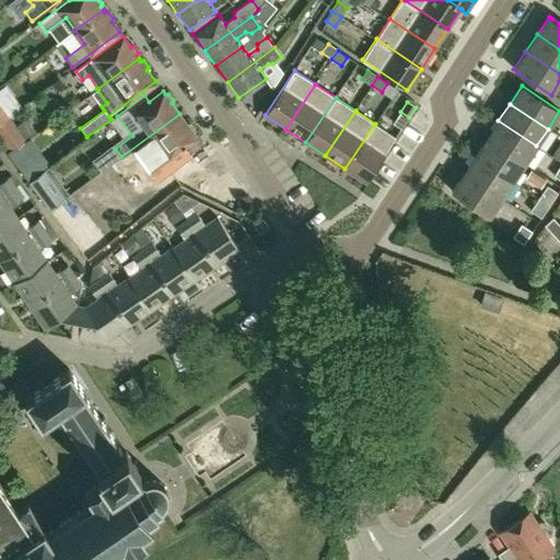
[(408,118),(399,113),(393,124),(401,128),(408,118)]
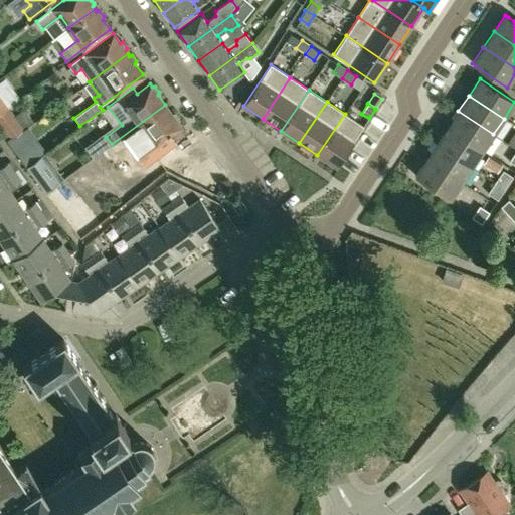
[(169,134),(180,125),(178,123),(179,120),(175,114),(172,114),(165,105),(112,144),(118,152),(136,139),(145,151),(155,144),(162,154),(176,144),(169,134)]
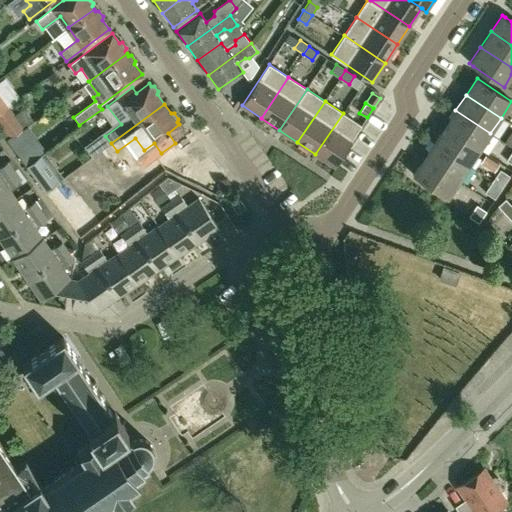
[(23,127),(8,107),(7,107),(0,112),(0,123),(10,137),(23,127)]
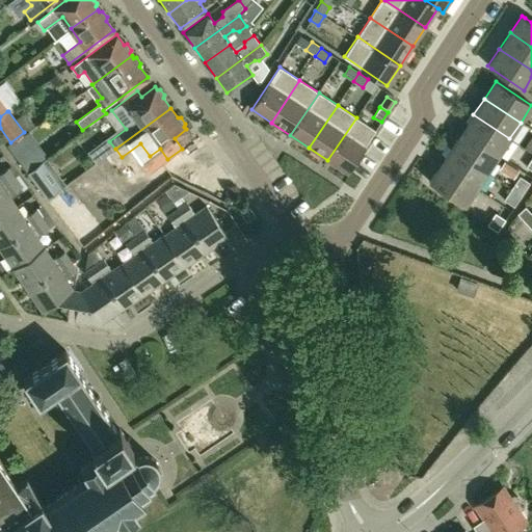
[(509,138),(473,114),(462,131),(499,155),(509,138)]
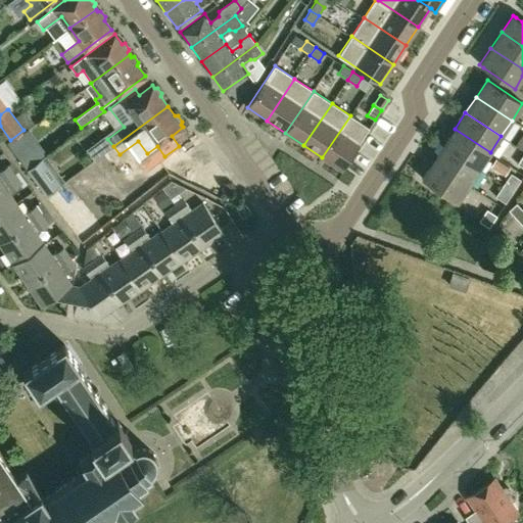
[(341,171),(370,129),(350,115),(322,157),(341,171)]
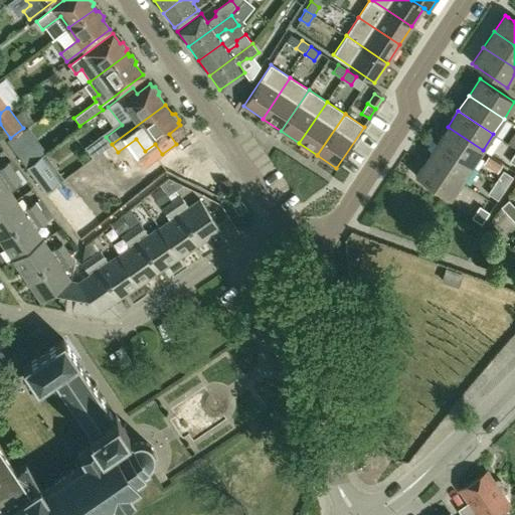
[(472,166),(483,150),(448,127),(437,143),(472,166)]
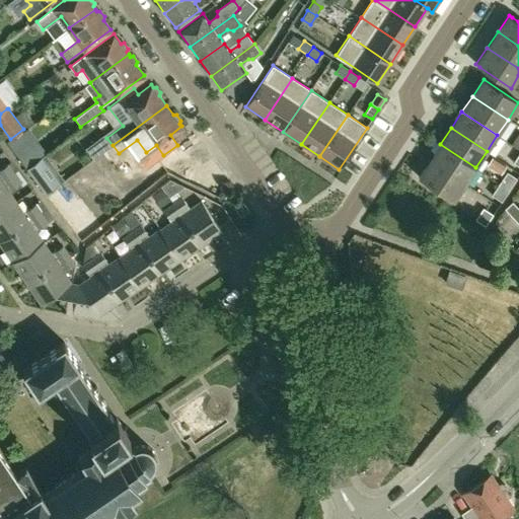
[(465,183),(475,167),(440,144),(430,160),(465,183)]
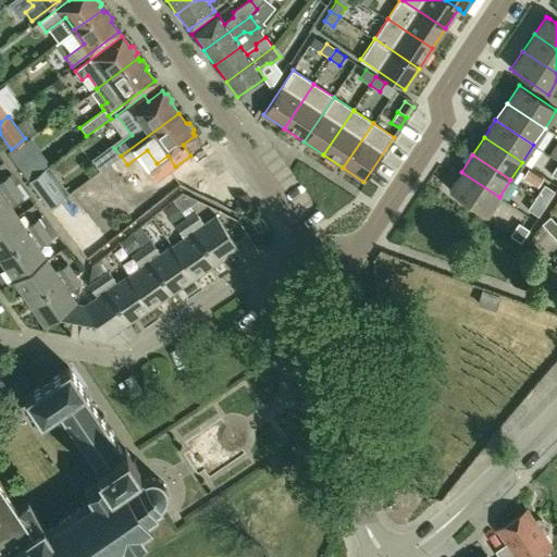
[(50,166),(49,165),(28,181),(49,209),(70,194),(69,193),(65,195),(46,170),(50,166)]
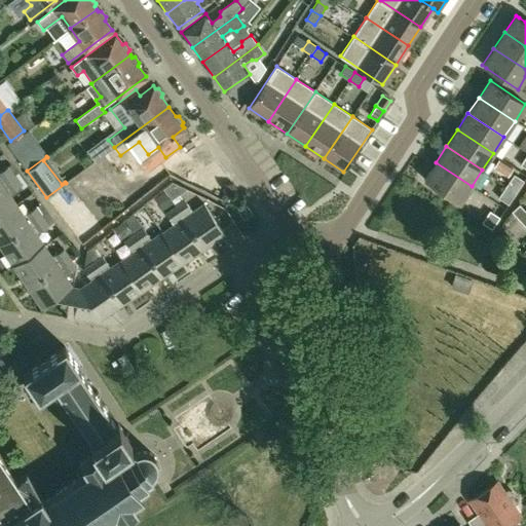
[(499,159),(494,166),(508,175),(512,167),(499,159)]
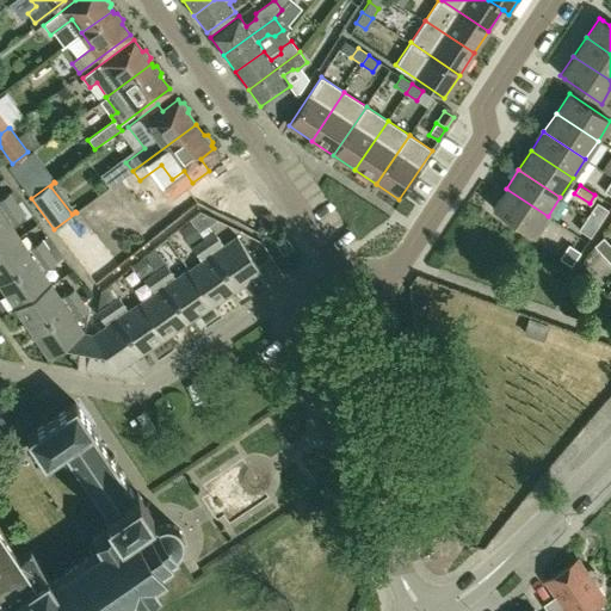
[(548,216),(506,189),(493,209),(535,236),(548,216)]
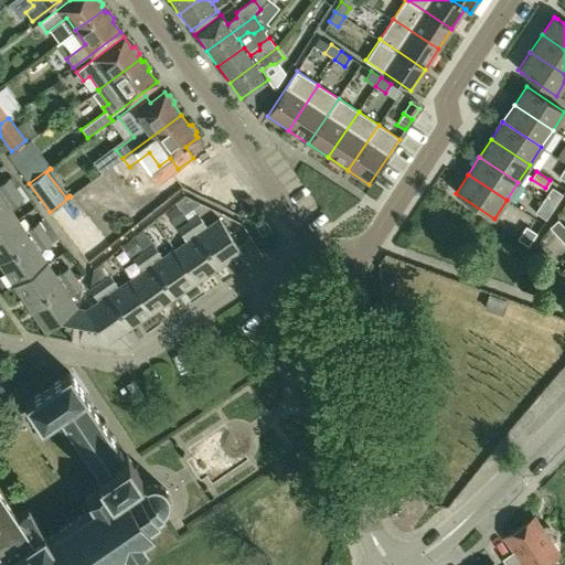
[(0,200),(16,190),(9,180),(0,184),(0,200)]
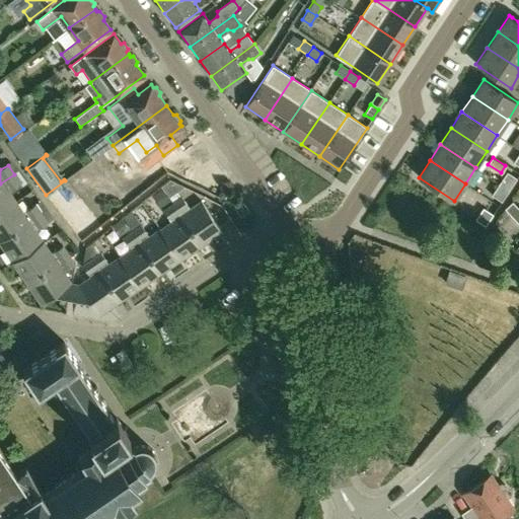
[(499,183),(509,190),(517,178),(507,172),(499,183)]
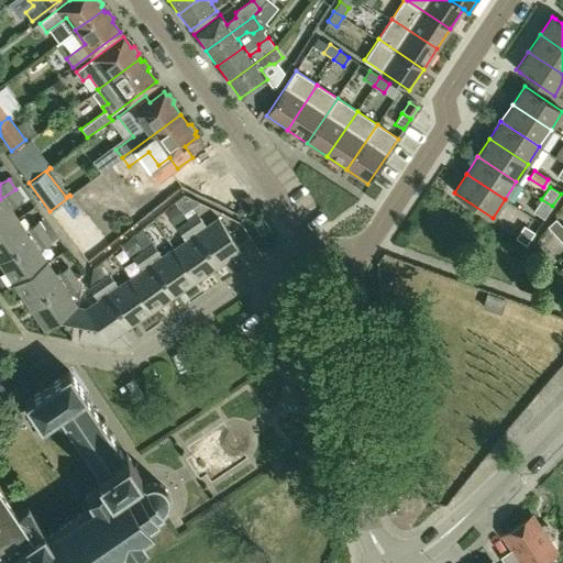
[(0,231),(18,219),(10,207),(22,199),(15,189),(0,199),(0,231)]
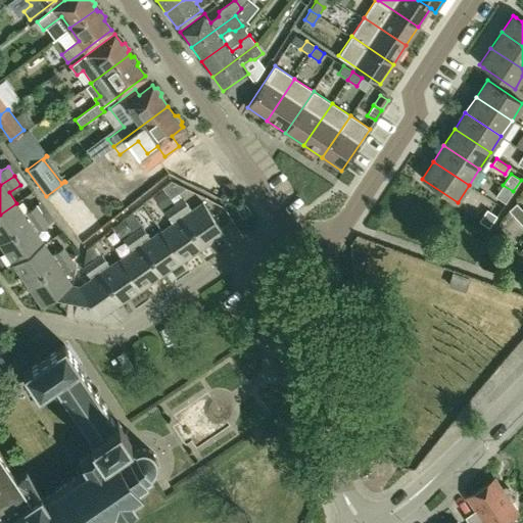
[(163,188),(171,199),(185,188),(172,182),(163,188)]
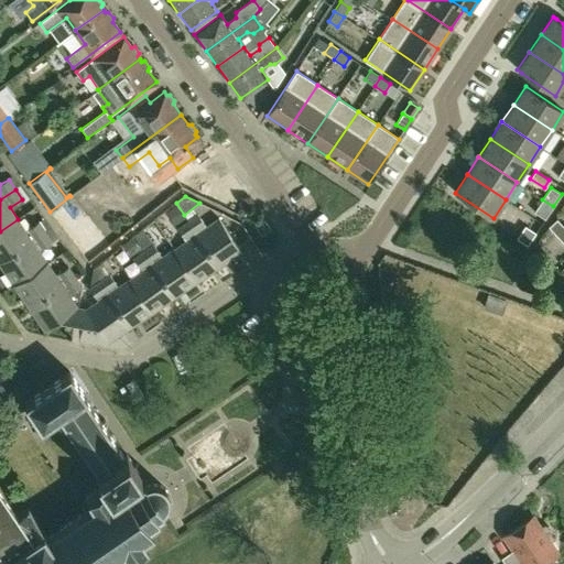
[(544,219),(553,206),(542,199),(534,212),(544,219)]
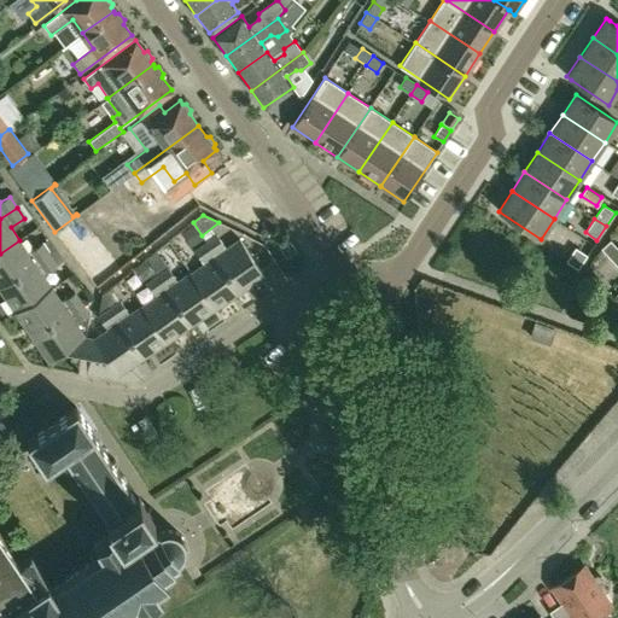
[(203,240),(192,225),(181,233),(192,248),(203,240)]
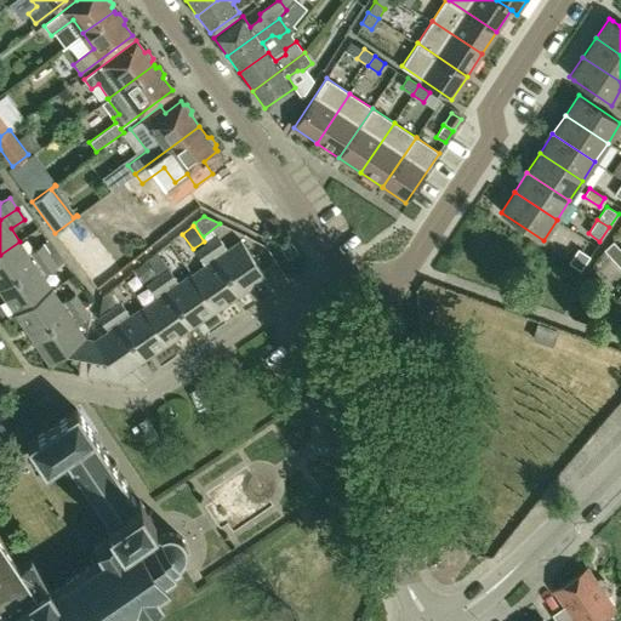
[(267,278),(241,240),(228,250),(218,237),(208,244),(241,295),(267,278)]
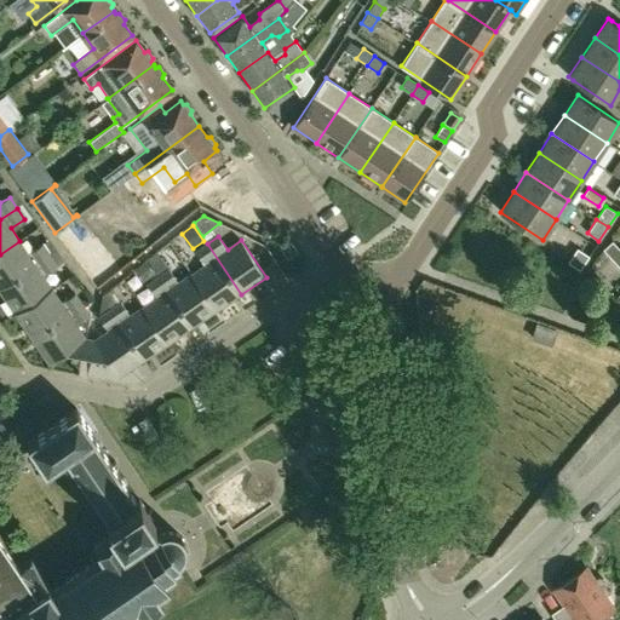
[(0,290),(50,256),(42,245),(28,254),(19,241),(0,254),(0,290)]
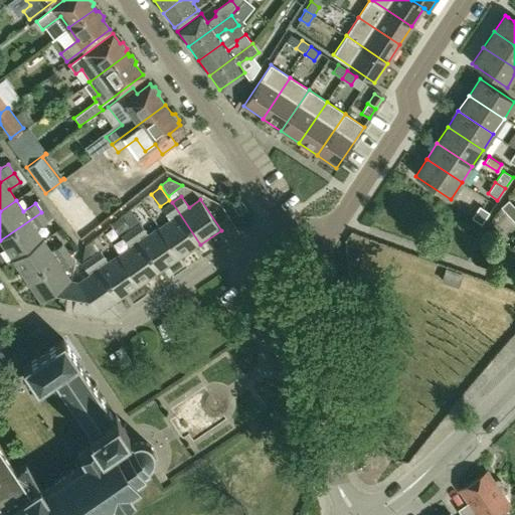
[(246,208),(240,200),(232,206),(238,215),(246,208)]
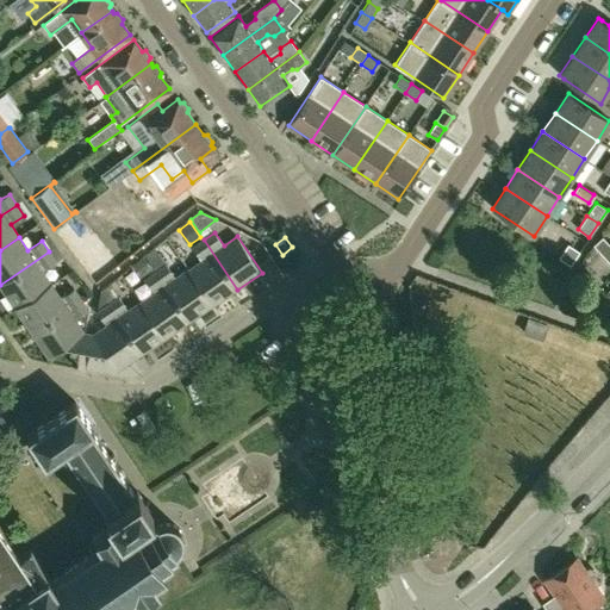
[(609,261),(609,244),(602,237),(593,246),(609,262),(609,261)]
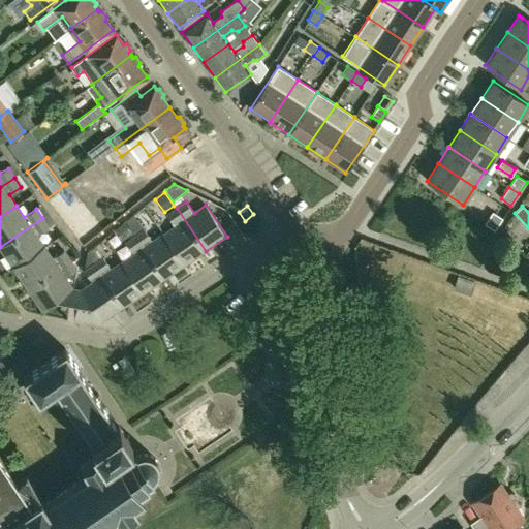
[(206,251),(177,208),(167,214),(176,226),(164,234),(185,265),(206,251)]
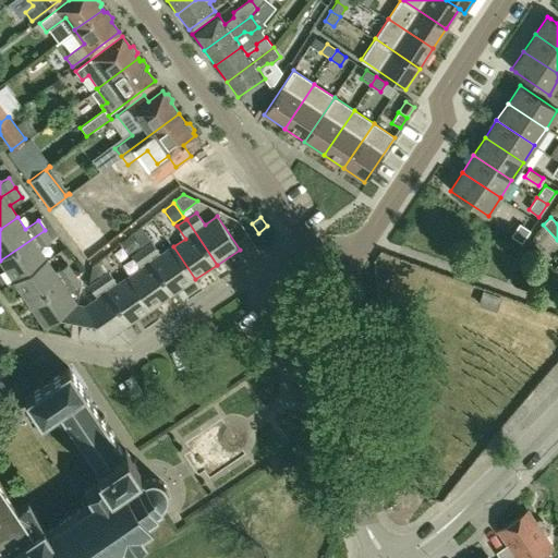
[(530,230),(519,223),(511,237),(522,243),(530,230)]
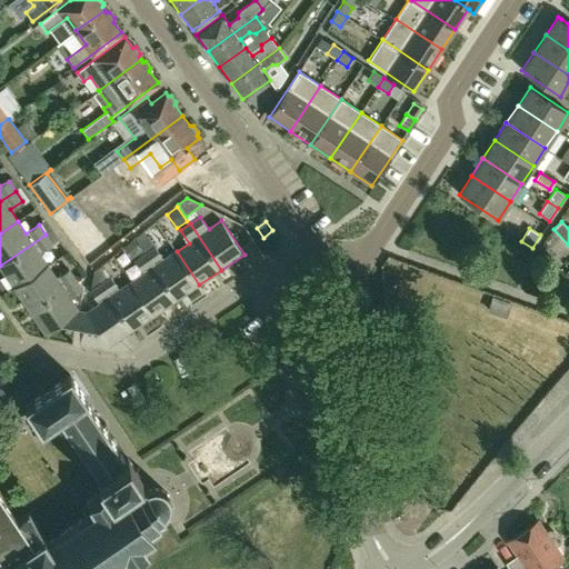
[(0,267),(15,289),(48,266),(40,253),(52,245),(46,235),(0,266),(0,267)]
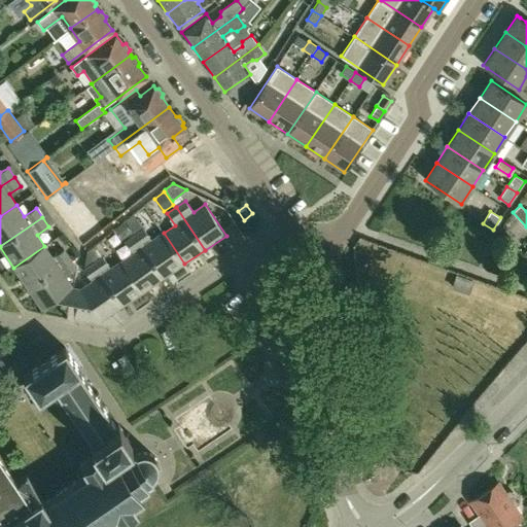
[(184,264),(164,233),(152,240),(144,229),(137,219),(129,225),(164,278),(184,264)]
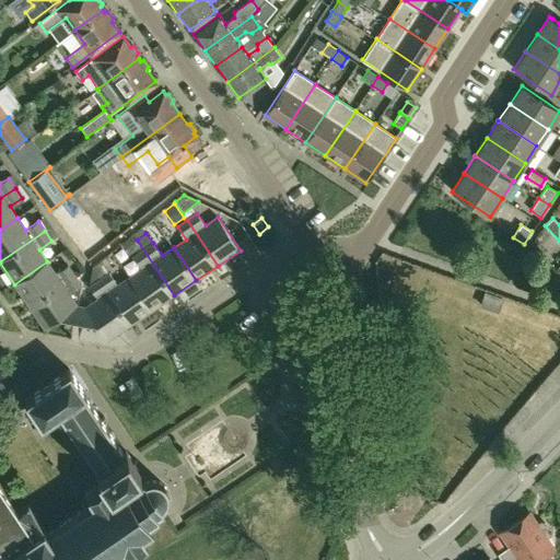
[(174,295),(137,240),(136,241),(130,235),(123,242),(133,257),(142,269),(130,277),(152,310),(174,295)]
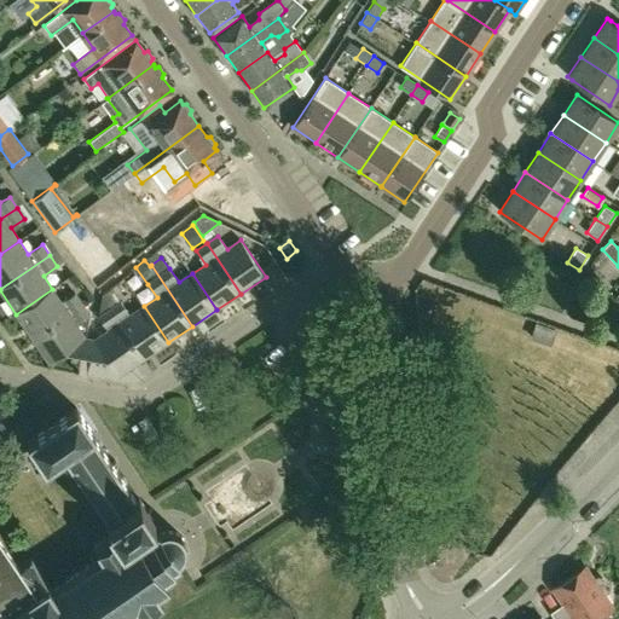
[(33,339),(82,304),(75,293),(62,302),(52,289),(16,314),(33,339)]
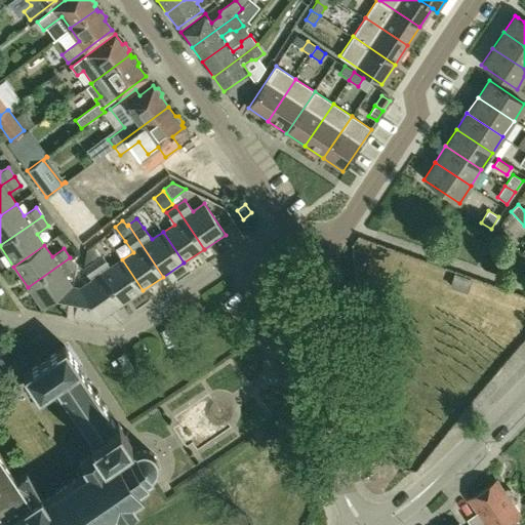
[(143,290),(122,259),(111,268),(95,245),(86,250),(86,252),(122,305),(143,290)]
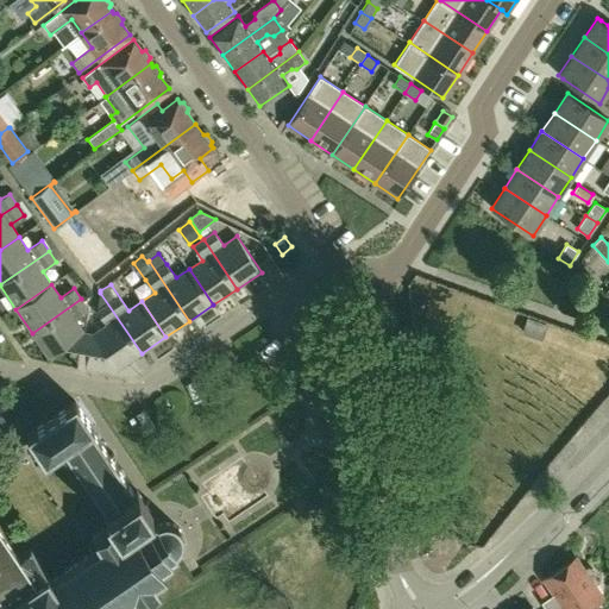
[(142,353),(100,293),(98,312),(106,325),(93,334),(90,350),(105,352),(118,370),(142,353)]
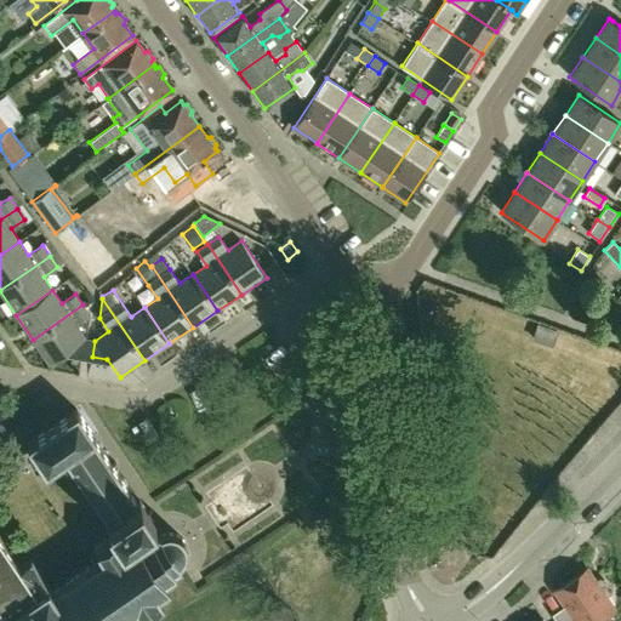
[(84,354),(86,339),(77,325),(90,317),(83,305),(33,340),(50,364),(68,352),(84,354)]
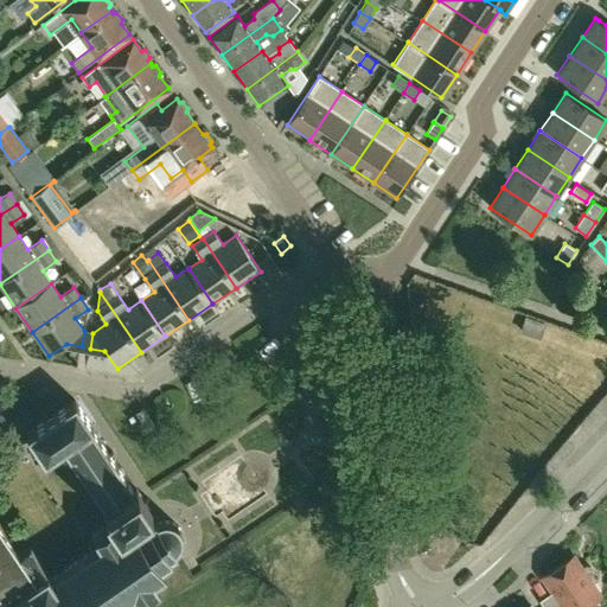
[(544,324),(524,317),(518,332),(538,339),(544,324)]
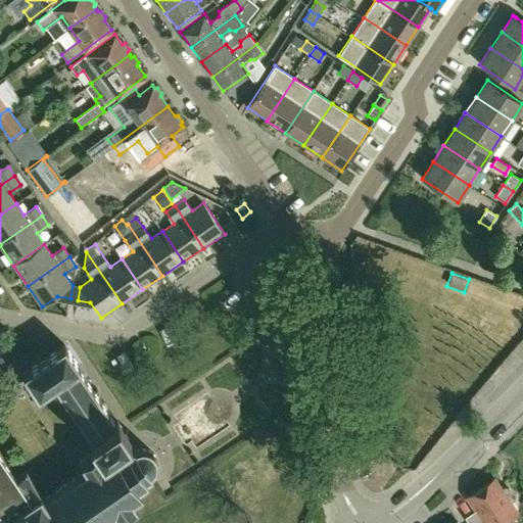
[(18,477),(0,450),(0,522),(100,522),(115,514),(120,519),(137,507),(134,501),(143,494),(139,489),(148,483),(146,480),(152,476),(150,473),(152,472),(154,470),(155,468),(156,466),(157,463),(157,461),(157,458),(156,456),(155,454),(153,452),(152,450),(150,448),(148,447),(146,447),(143,446),(141,446),(139,447),(137,448),(135,449),(129,440),(131,439),(119,421),(115,422),(80,369),(81,368),(64,343),(56,349),(40,361),(22,372),(38,396),(53,385),(90,439),(89,440),(97,452),(81,463),(85,469),(45,496),(27,471),(18,477)]
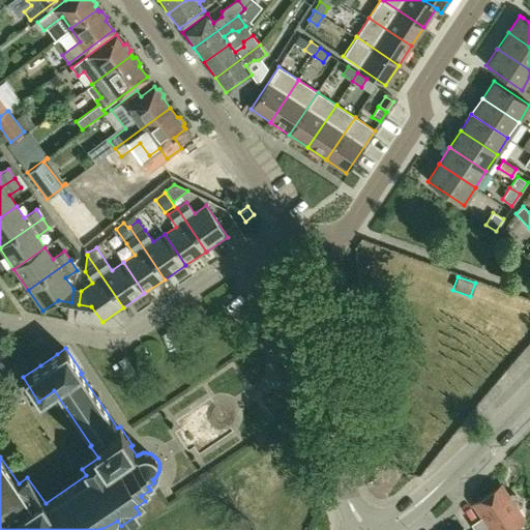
[(518,496),(512,495),(508,497),(501,486),(475,503),(486,519),(484,523),(475,529),(517,529),(514,527),(525,521),(518,509),(521,507),(522,502),(518,496)]
